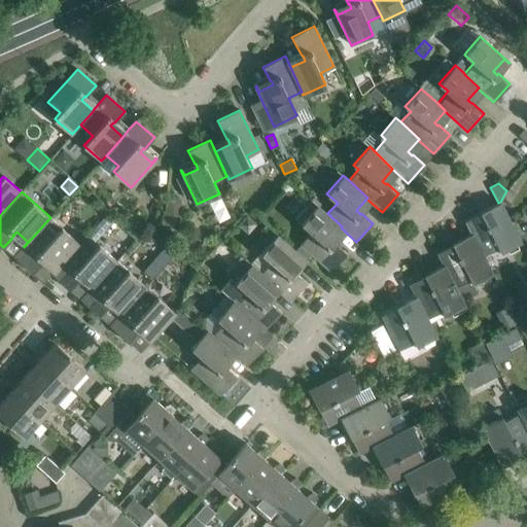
[(163,224),(178,225),(181,200),(166,198),(163,224)]
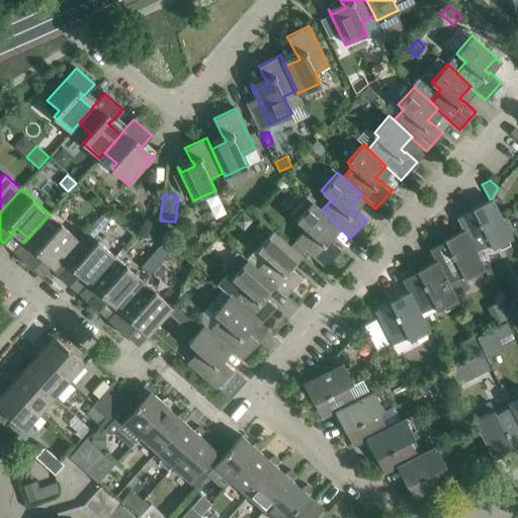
[(471,208),(472,210),(457,219),(463,231),(475,248),(489,241),(492,247),(511,238),(492,198),(490,199),(471,208)]
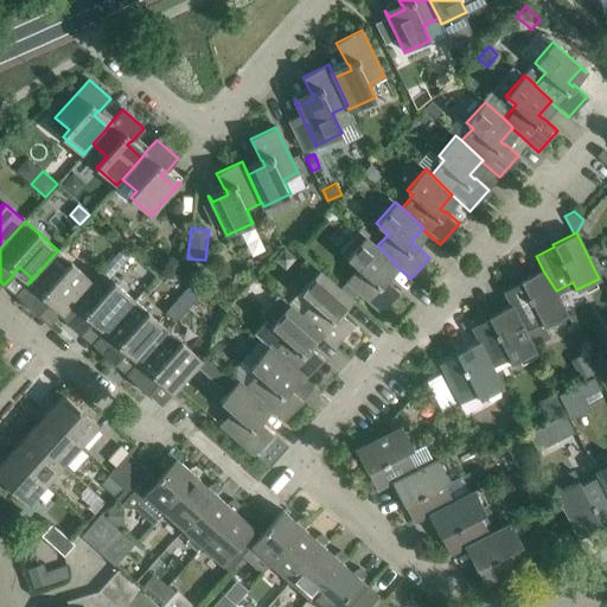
[(366,235),(346,257),(358,268),(346,281),(381,312),(400,291),(387,279),(385,280),(381,276),(393,262),(394,261),(377,246),(376,243),(366,235)]
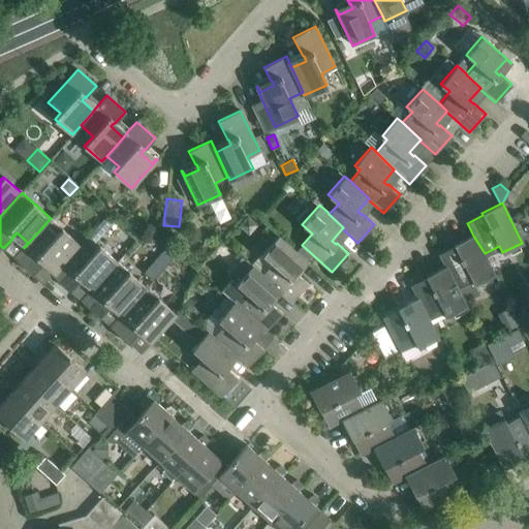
[(115,220),(107,214),(87,237),(94,243),(115,220)]
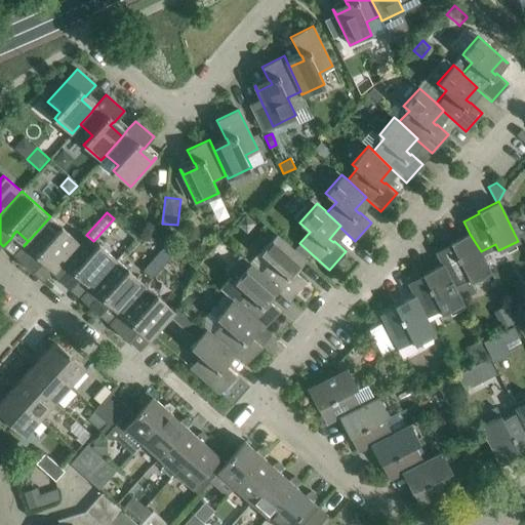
[(246,213),(236,225),(247,234),(256,224),(246,213)]
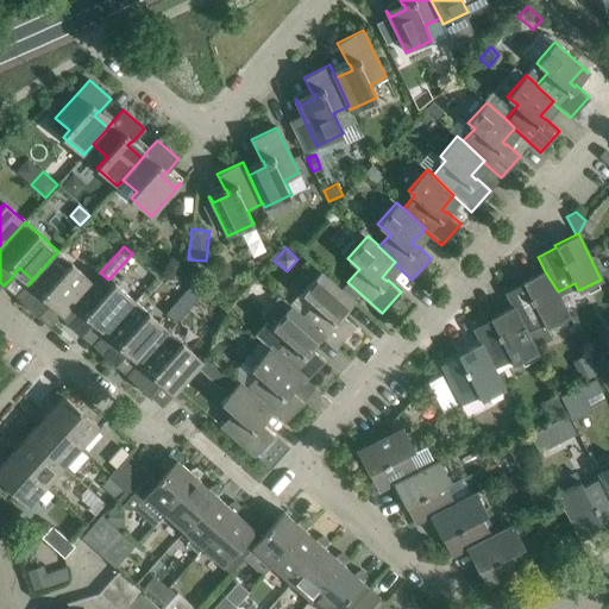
[(73,263),(58,251),(48,263),(27,286),(27,284),(17,297),(38,316),(46,307),(50,303),(49,302),(52,297),(66,309),(92,281),(73,263)]
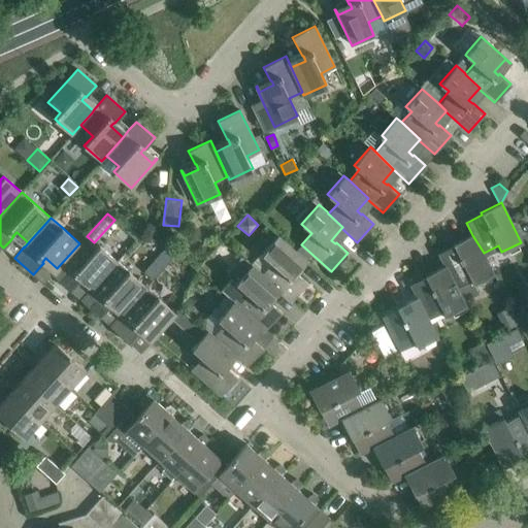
[(125,221),(120,226),(135,239),(143,230),(125,221)]
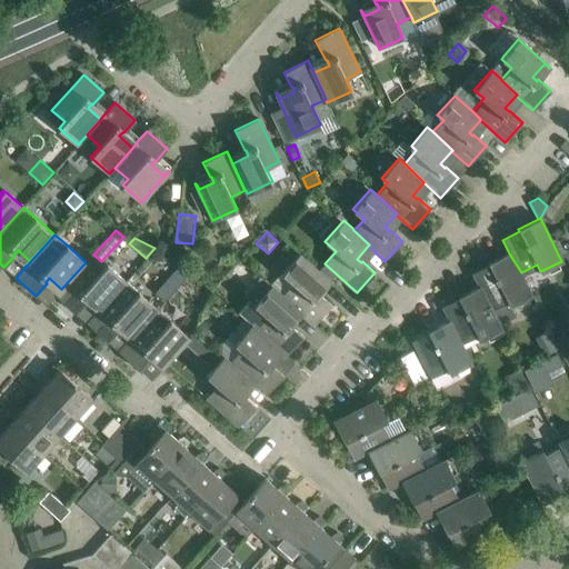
[(331,281),(299,253),(282,272),(291,281),(281,293),(298,309),(297,310),(313,325),(331,305),(319,293),(318,295),(313,290),(325,278),(330,282),(331,281)]
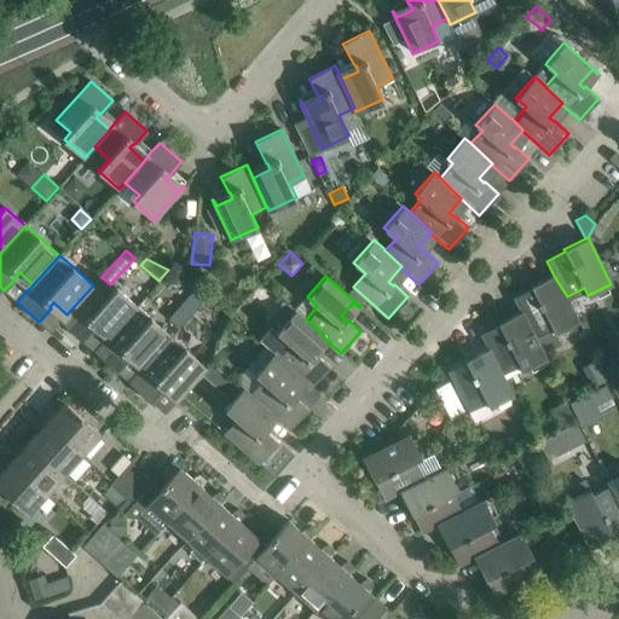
[(531,287),(532,289),(514,298),(521,312),(532,334),(551,324),(555,333),(579,320),(567,296),(554,276),(531,287)]
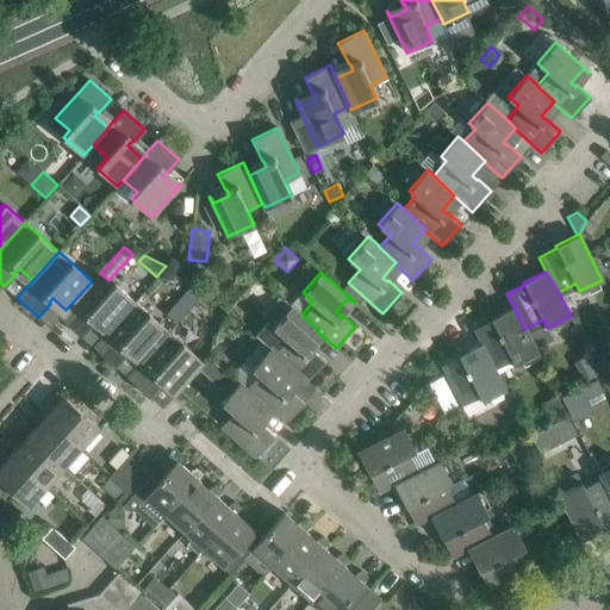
[(112,287),(99,275),(93,281),(92,281),(66,310),(60,317),(81,336),(89,327),(93,323),(92,322),(97,317),(110,330),(125,312),(135,300),(114,282),(112,287)]
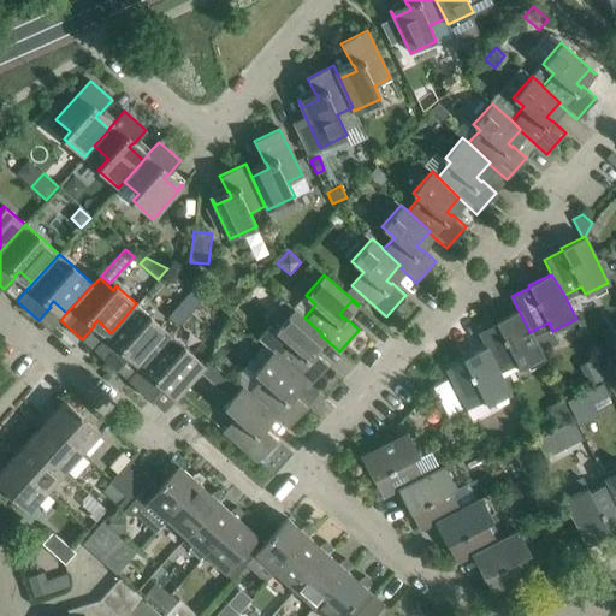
[(196,289),(183,303),(193,312),(206,297),(196,289)]
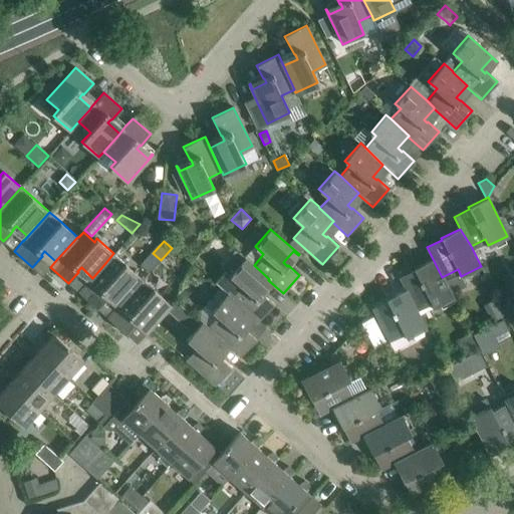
[(103,301),(106,297),(105,297),(109,293),(120,302),(134,288),(135,288),(143,278),(124,263),(113,253),(105,263),(92,278),(78,293),(96,308),(103,301)]
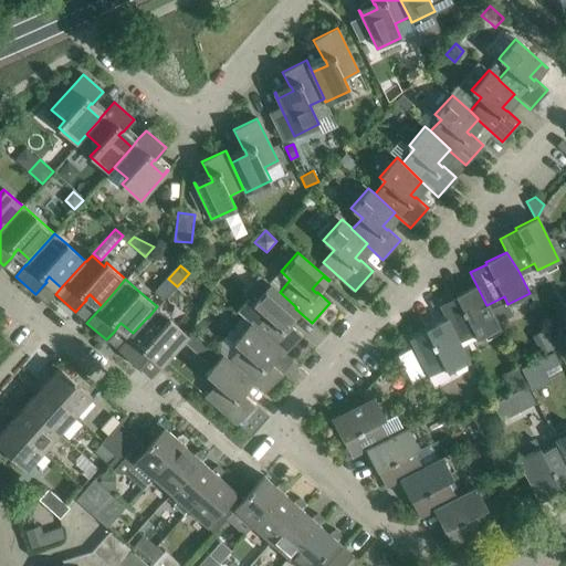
[(270,283),(253,303),(248,299),(237,311),(250,323),(276,346),(275,347),(284,355),(302,334),(290,324),(289,324),(284,321),(295,308),(296,307),(280,292),(270,283)]
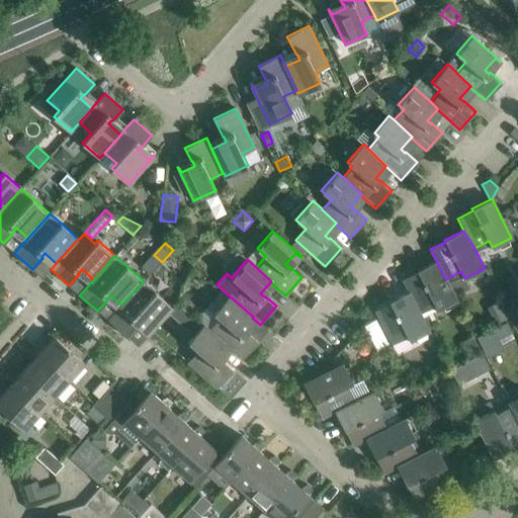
[(417,271),(418,272),(402,280),(408,292),(418,311),(433,304),(435,309),(455,298),(445,279),(436,261),(417,271)]
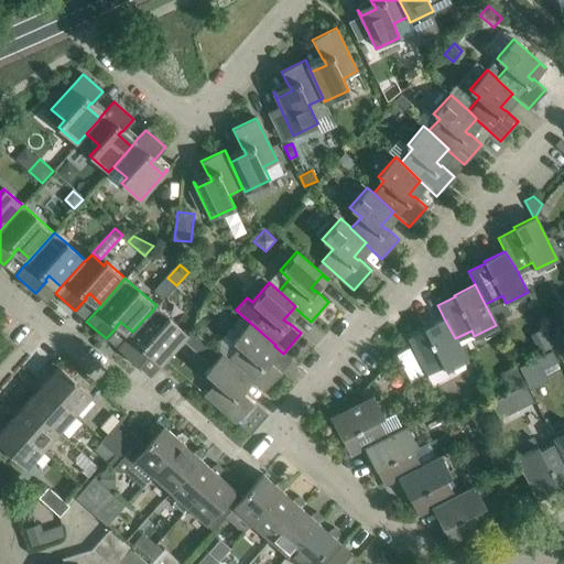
[(169,317),(156,305),(148,316),(147,316),(132,332),(118,349),(138,367),(145,358),(149,354),(148,354),(151,349),(163,360),(159,366),(160,366),(165,360),(174,349),(187,334),(169,317)]
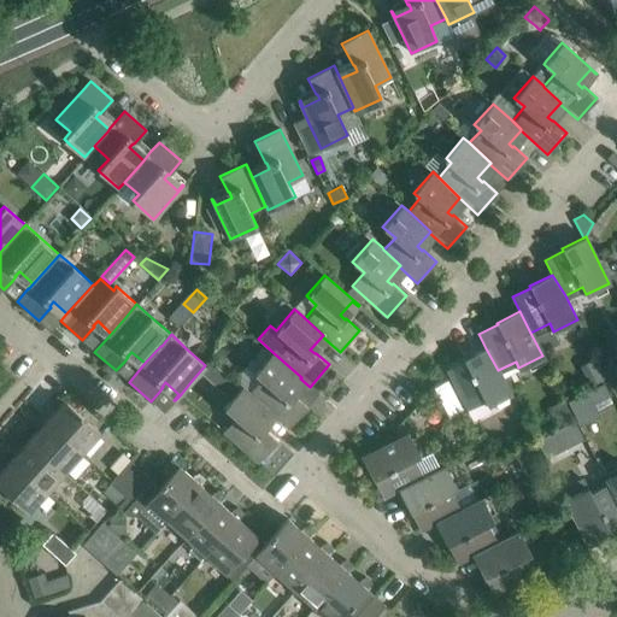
[(463,359),(464,362),(446,370),(457,392),(465,410),(483,400),(487,406),(510,394),(498,370),(486,348),(463,359)]
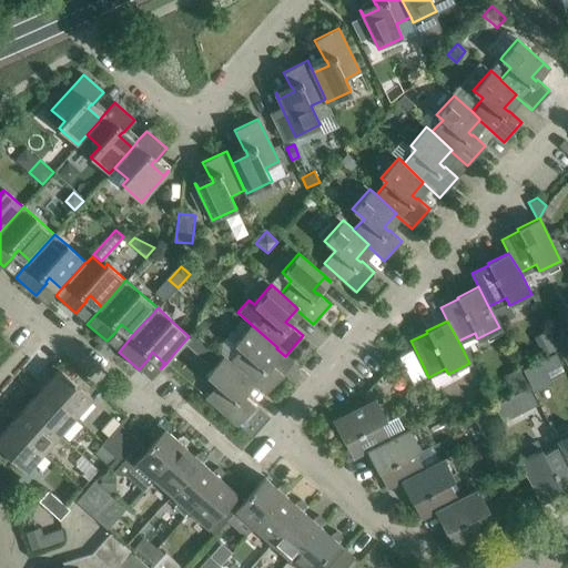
[(236,342),(241,346),(230,358),(250,378),(249,379),(265,395),(283,375),(271,364),(270,364),(265,361),(276,348),(277,347),(251,324),(236,342)]
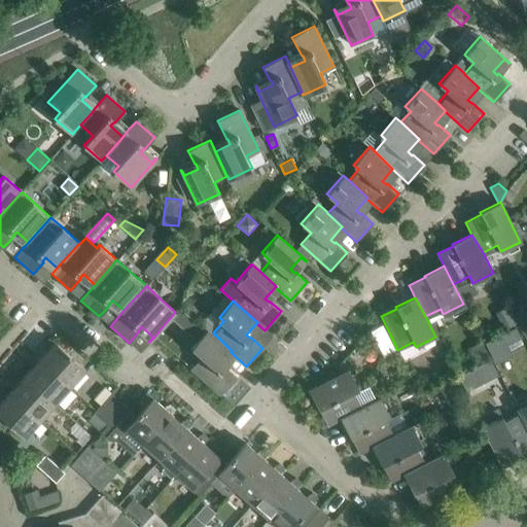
[(181,309),(172,319),(179,326),(188,316),(181,309)]
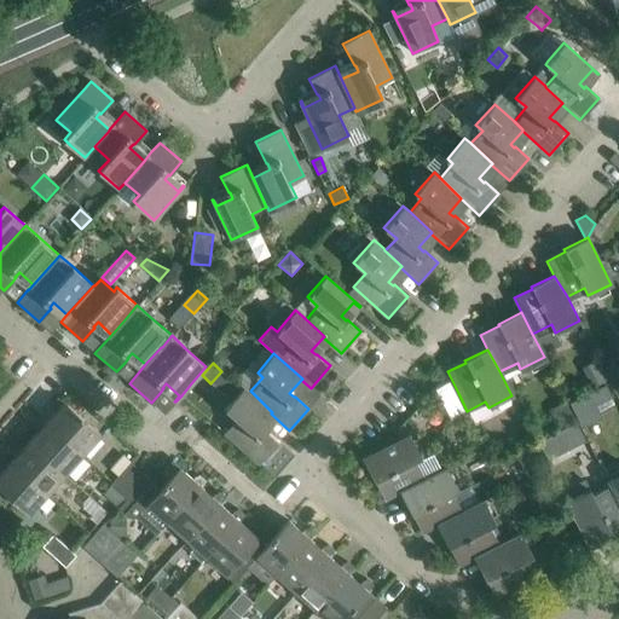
[(278,443),(265,431),(264,432),(259,427),(271,414),(272,412),(250,391),(244,386),(224,409),(236,420),(224,433),(259,464),(278,443)]
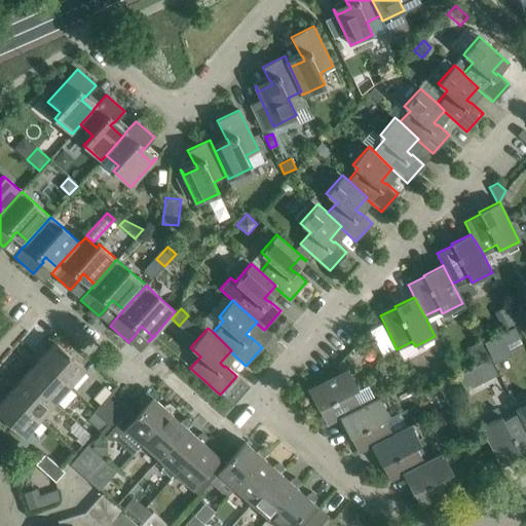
[(494,362),(510,354),(504,343),(518,336),(514,328),(485,342),(494,362)]
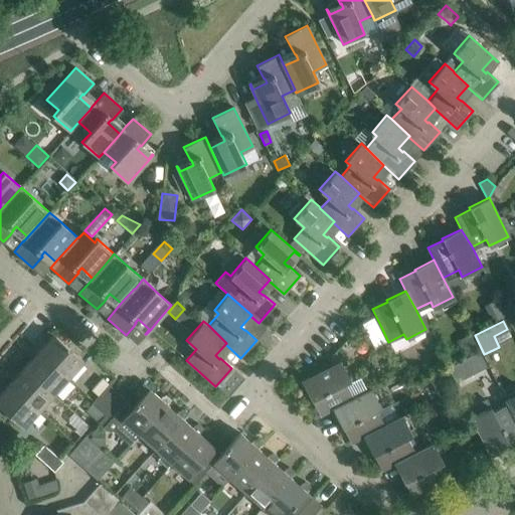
[(42,336),(47,340),(38,351),(68,378),(83,362),(47,330),(42,336)]
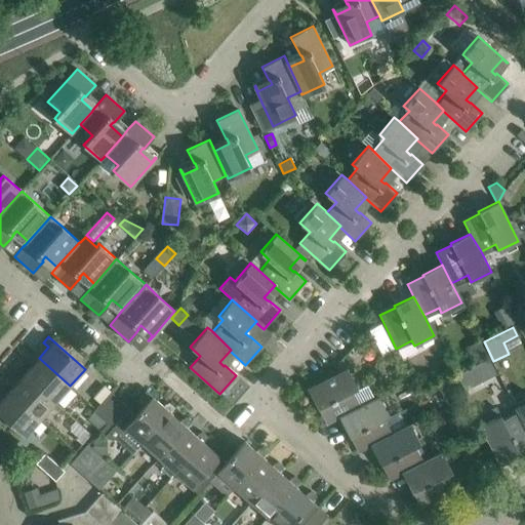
[(481,341),(467,349),(474,363),(488,356),(481,341)]
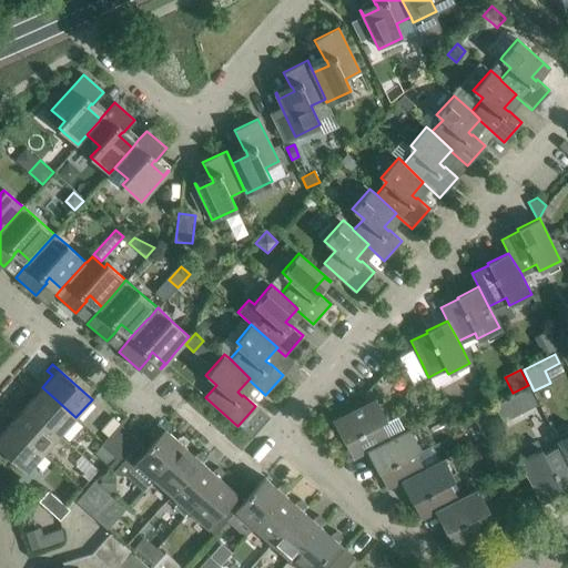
[(31,388),(37,393),(26,405),(60,435),(75,417),(42,387),(37,383),(31,388)]
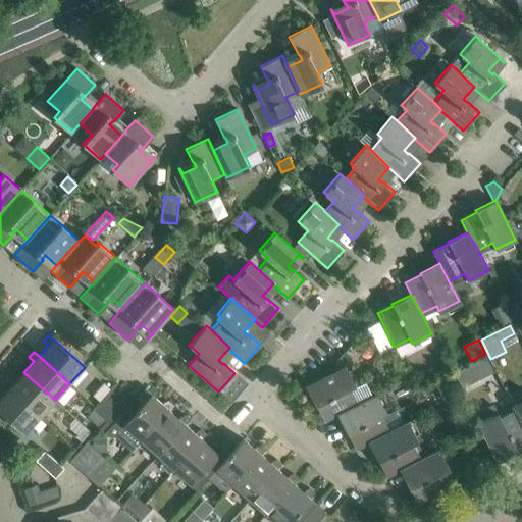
[(485,357),(455,372),(461,385),(492,370),(485,357)]
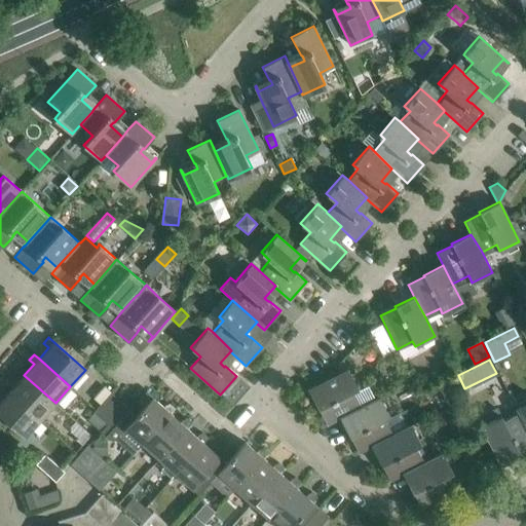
[(307,389),(318,410),(320,409),(328,424),(340,418),(339,417),(360,405),(351,390),(358,388),(347,369),(307,389)]
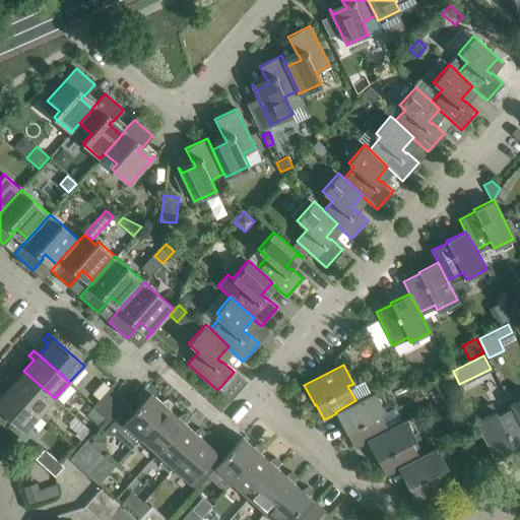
[(14,372),(18,376),(9,387),(40,415),(55,398),(23,371),(18,367),(14,372)]
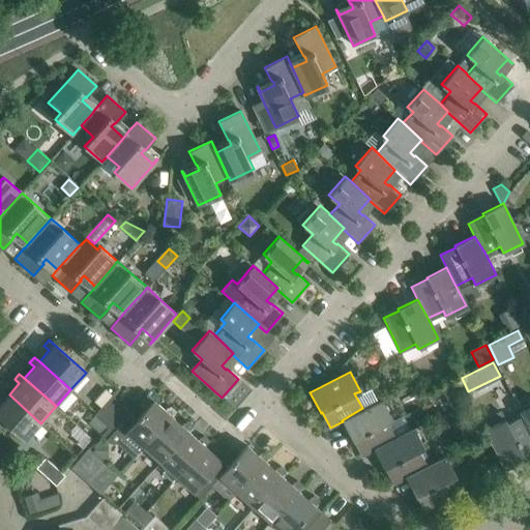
[(0,395),(4,400),(0,404),(0,417),(26,440),(40,423),(9,394),(4,390),(0,394),(0,395)]
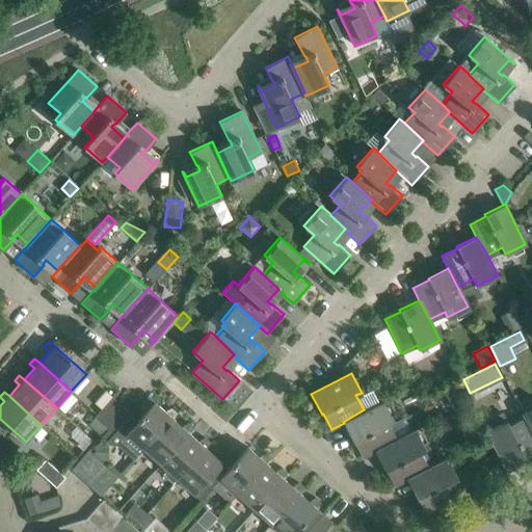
[(105,425),(123,405),(112,397),(95,417),(105,425)]
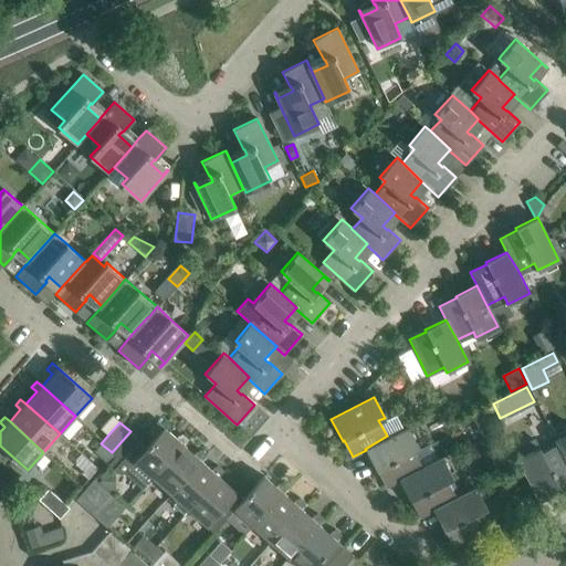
[(366,450),(376,471),(378,470),(386,486),(399,480),(421,467),(412,450),(417,448),(406,426),(387,436),(365,449),(366,450)]
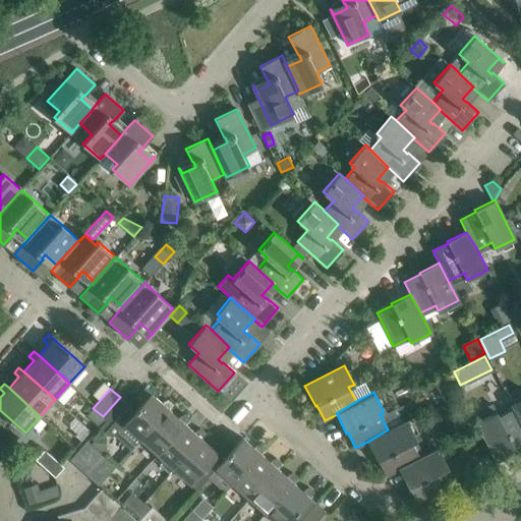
[(151,394),(148,397),(124,424),(140,440),(168,409),(173,404),(167,400),(163,404),(151,394)]
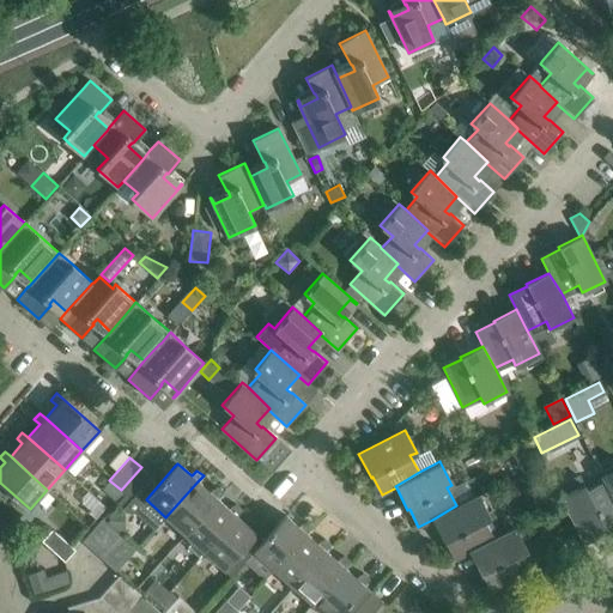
[(121,490),(132,501),(152,478),(141,467),(121,490)]
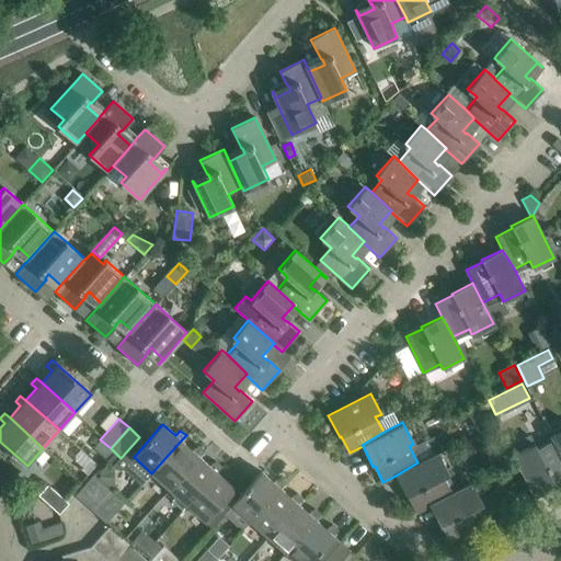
[(560,427),(549,435),(551,439),(560,458),(560,427)]
